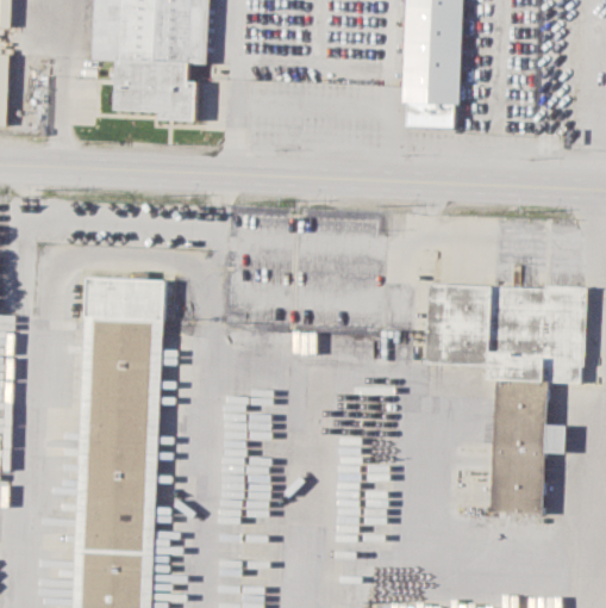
[(0,0),(10,0),(8,28),(0,26),(0,0)]
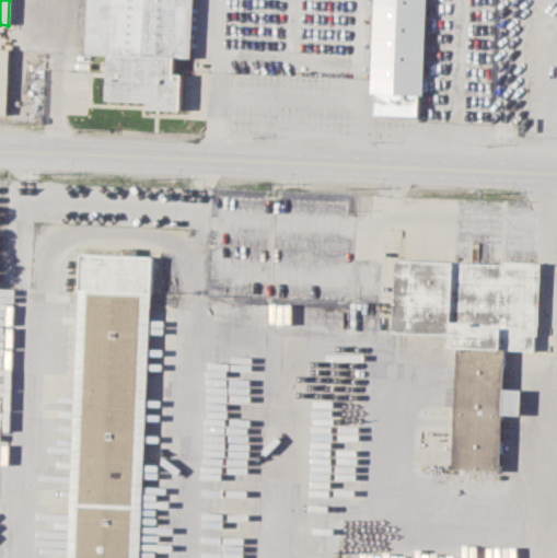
[(83,54),(85,0),(190,0),(188,58),(173,58),(172,74),(181,76),(178,111),(146,109),(146,102),(104,101),(106,55),(83,54)]
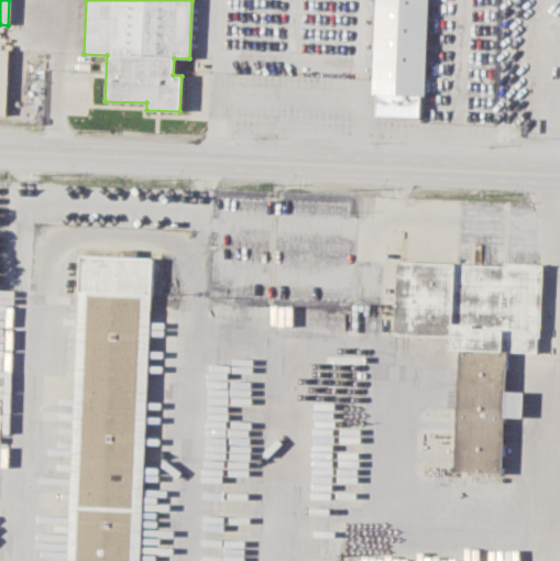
[(371,95),(374,0),(427,0),(424,96),(418,96),(417,118),(374,116),(375,95),(371,95)]
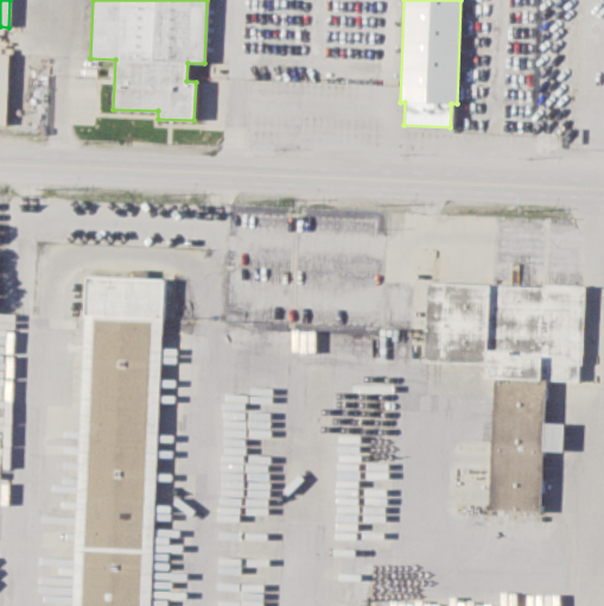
[(132,278),(132,270),(146,271),(146,279),(164,279),(150,605),(71,605),(86,277),(132,278)]
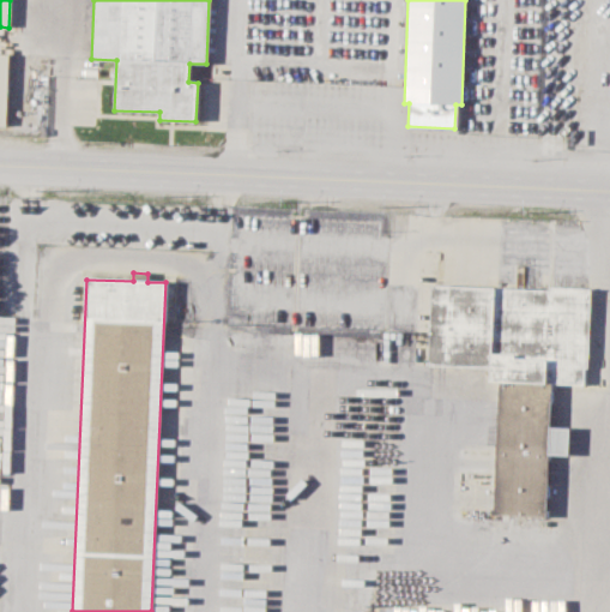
[(550,429),(551,384),(583,387),(584,369),(587,369),(591,289),(549,288),(549,292),(433,286),(429,366),(490,369),(490,382),(500,383),(494,515),(545,517),(549,455),(568,456),(569,429),(550,429)]
